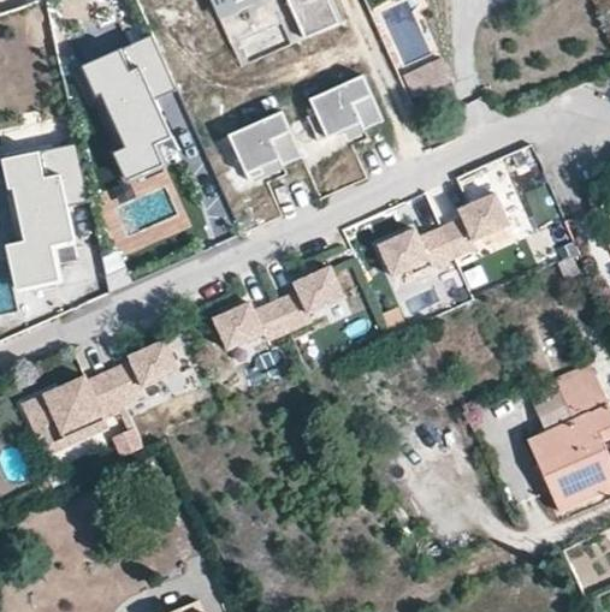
[(342,22),(332,0),(205,0),(232,66),(238,63),(229,37),(276,19),(286,45),(342,22)]
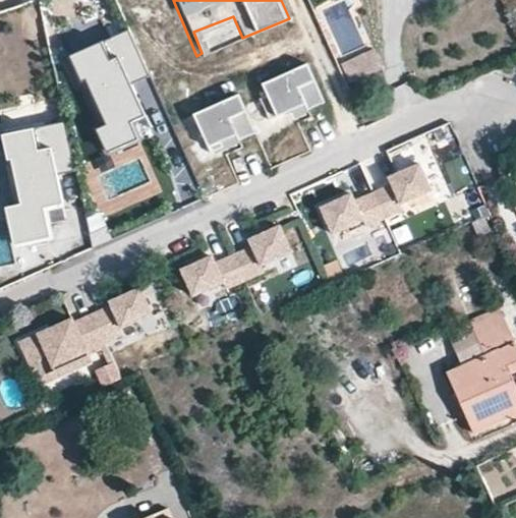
[(127,31),(108,40),(128,87),(149,77),(127,31)]
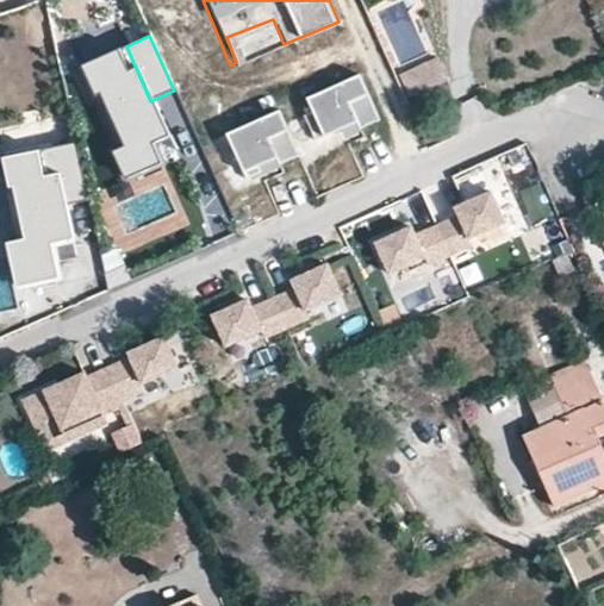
[(126,181),(160,166),(151,145),(168,138),(150,101),(126,47),(81,67),(95,97),(100,94),(126,150),(114,155),(126,181)]
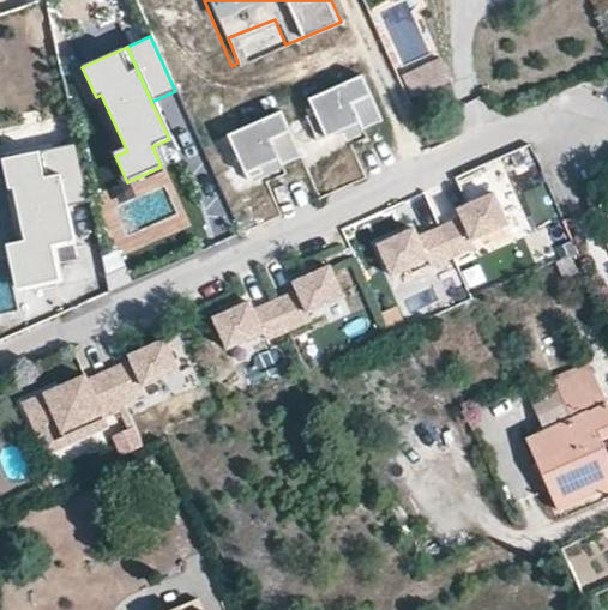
[(444,80),(435,58),(396,73),(404,95),(444,80)]
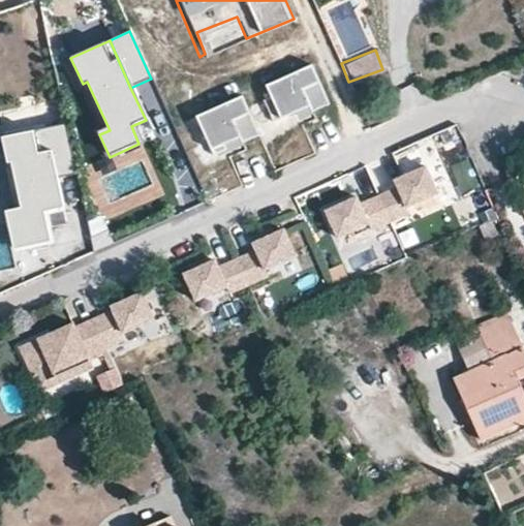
[(328,104),(312,64),(266,83),(270,94),(263,97),(271,119),(293,111),(308,104),(310,112),(328,104)]
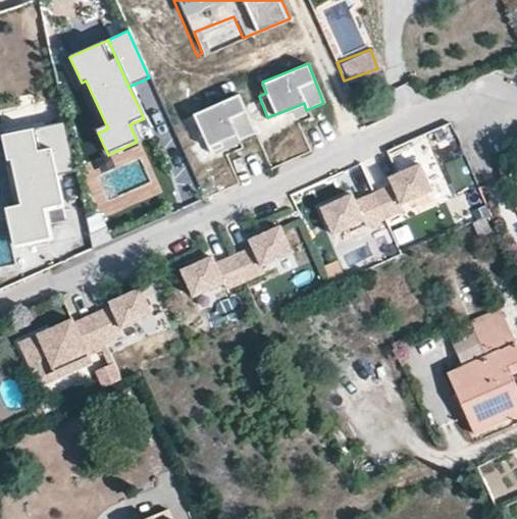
[(254,134),(239,95),(193,112),(208,152),(211,150),(220,147),(218,141),(235,135),(237,141),(254,134)]
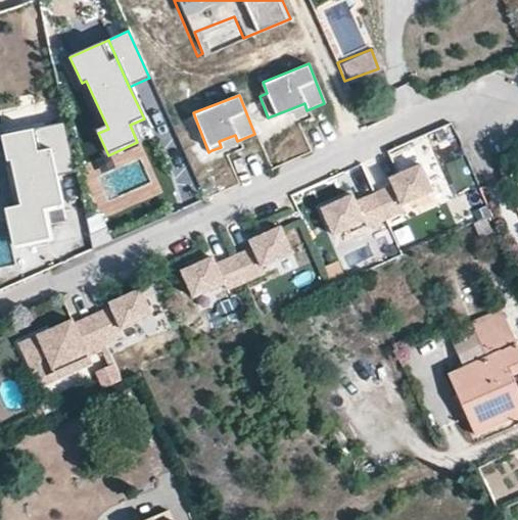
[(307,110),(304,103),(289,109),(293,117),(308,112),(307,110)]
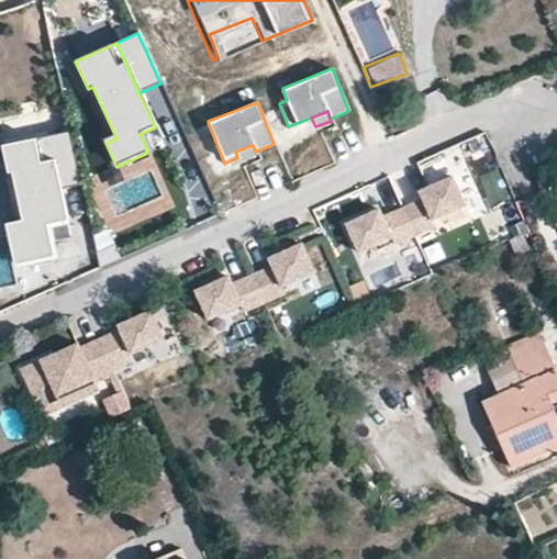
[(79,183),(67,130),(1,145),(7,169),(10,169),(22,222),(7,225),(15,264),(53,256),(46,224),(66,220),(59,188),(79,183)]
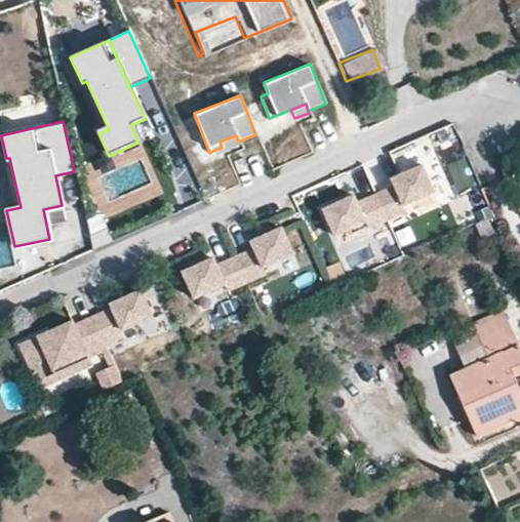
[(239,144),(238,142),(236,135),(220,142),(222,148),(212,151),(213,154),(239,144)]
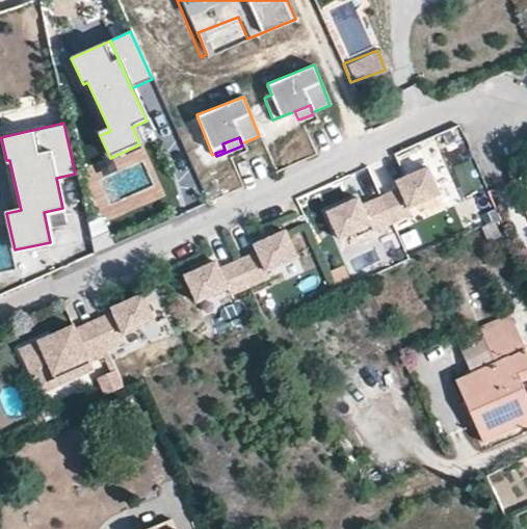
[(436,193),(424,166),(393,181),(396,187),(377,196),(389,222),(407,214),(404,208),(436,193)]
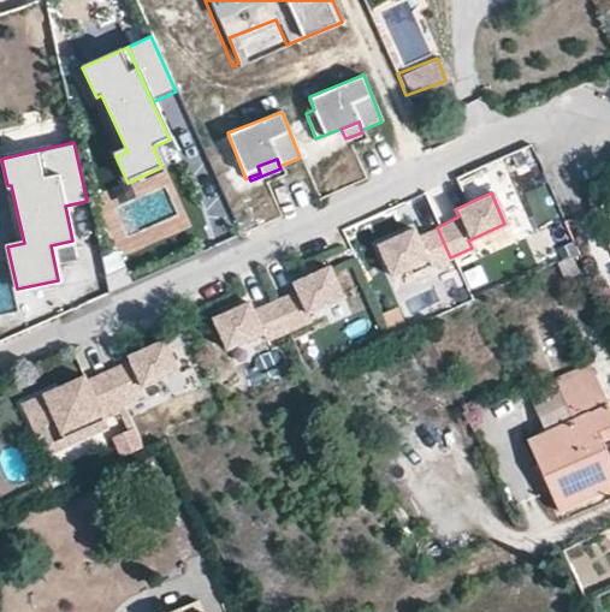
[(410,229),(375,244),(389,275),(425,260),(428,266),(450,257),(437,227),(414,237),(410,229)]
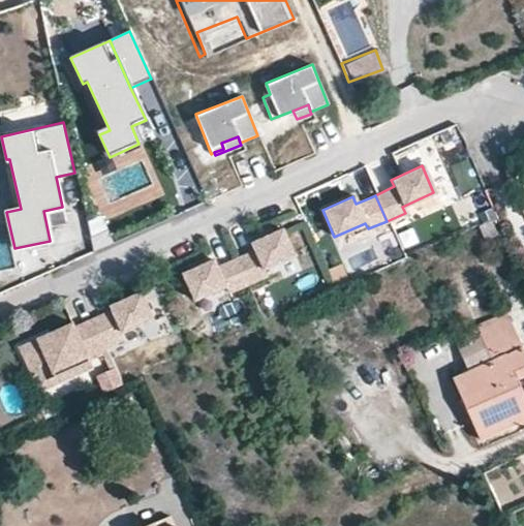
[(500,230),(493,216),(473,225),(481,241),(500,230)]
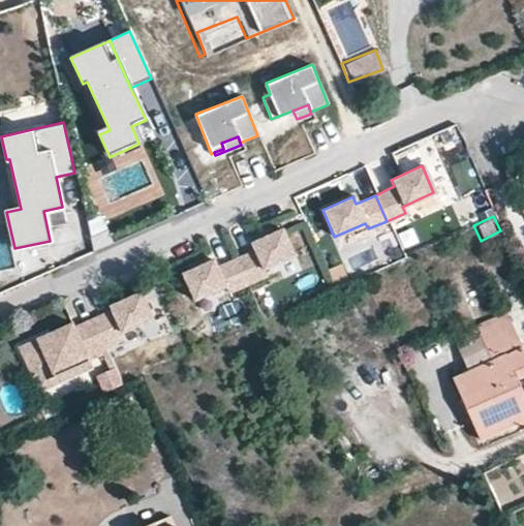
[(293,256),(281,229),(250,243),(253,250),(235,258),(246,284),(265,276),(262,270),(293,256)]
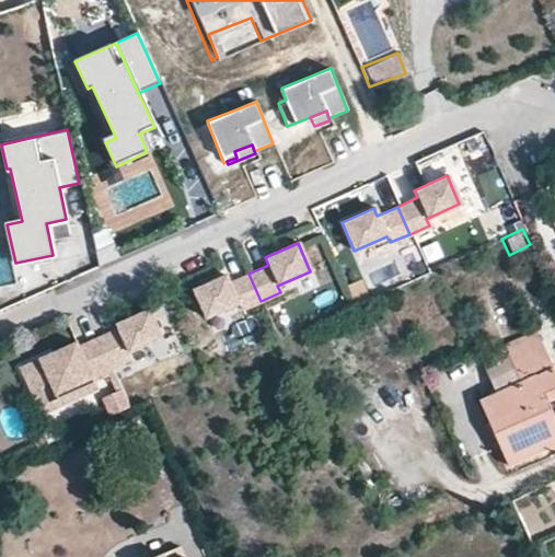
[(224,275),(193,289),(205,317),(238,303),(241,310),(261,301),(249,274),(228,282),(224,275)]
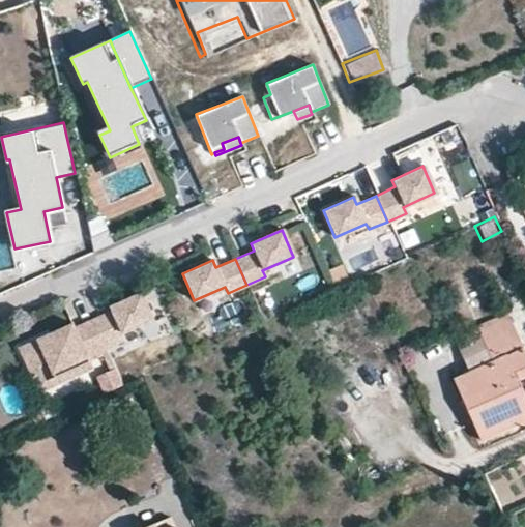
[(121,331),(152,317),(140,291),(110,304),(112,308),(92,317),(106,346),(124,338),(121,331)]
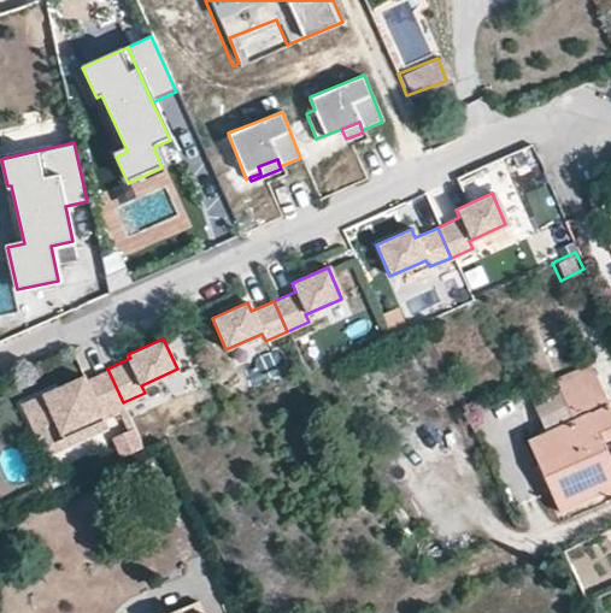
[(100,412),(123,402),(107,369),(86,378),(84,375),(58,385),(60,393),(53,396),(50,389),(21,402),(33,428),(54,418),(63,437),(104,419),(100,412)]
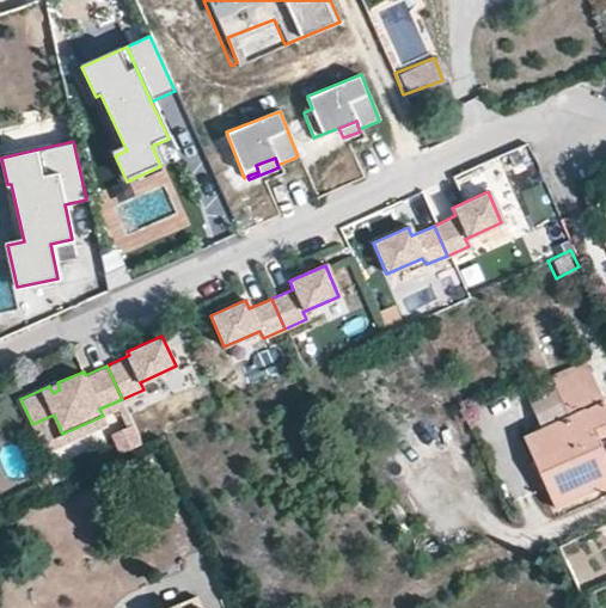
[(521,438),(552,504),(605,478),(605,460),(594,435),(605,429),(605,413),(583,366),(550,381),(554,388),(527,401),(540,430),(521,438)]
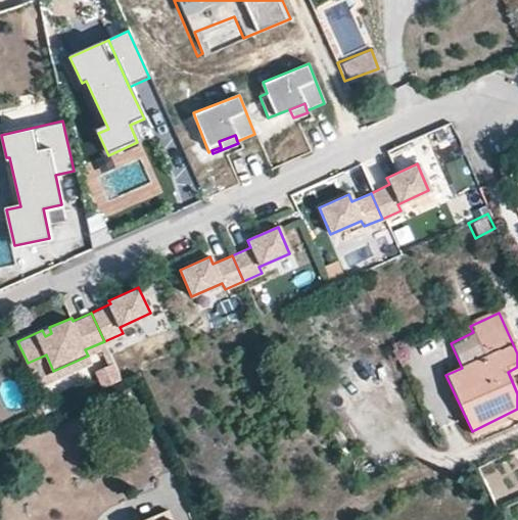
[(451,343),(473,332),(470,326),(448,335),(451,343)]
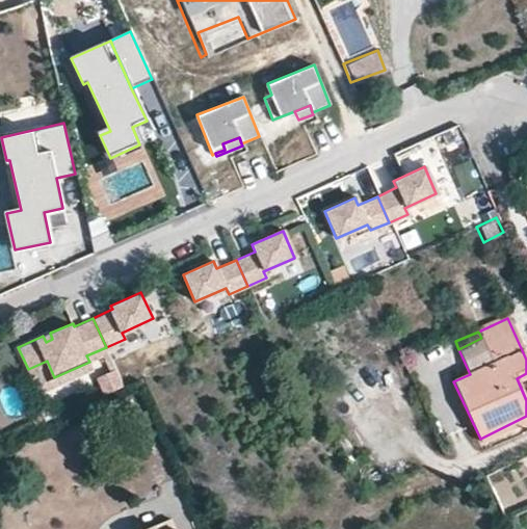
[(52,339),(50,333),(43,336),(46,342),(52,339)]
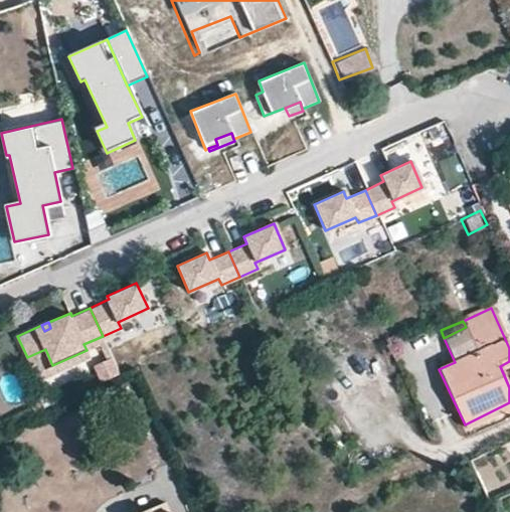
[(100,381),(118,373),(111,356),(93,364),(100,381)]
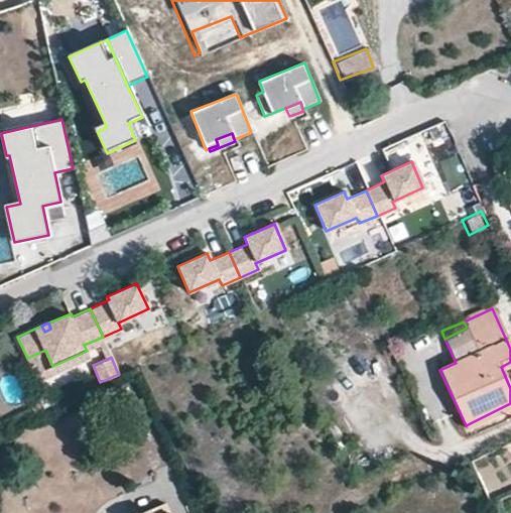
[(3,500),(1,512),(22,512),(23,502),(3,500)]
